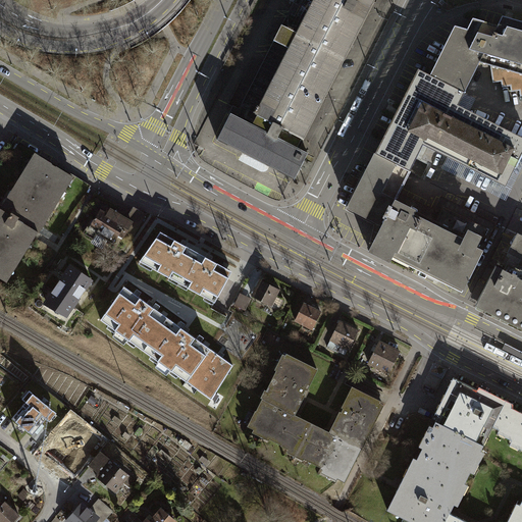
[(230,114),(217,140),(219,141),(243,153),(255,159),(270,166),(294,178),(294,179),(295,179),(308,154),(306,153),(297,148),(302,139),(304,140),(305,139),(304,138),(374,0),(295,0),(282,25),(274,41),(241,106),(240,110),(242,111),(240,115),(238,118),(232,115),(230,114)]
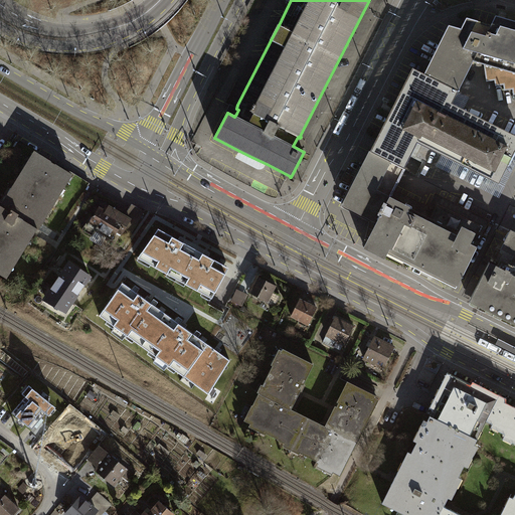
[(424,74),(459,92),(474,61),(484,64),(487,81),(495,80),(496,86),(504,84),(505,91),(513,90),(514,95),(514,22),(496,17),(491,26),(467,19),(464,24),(461,30),(449,26),(424,74)]
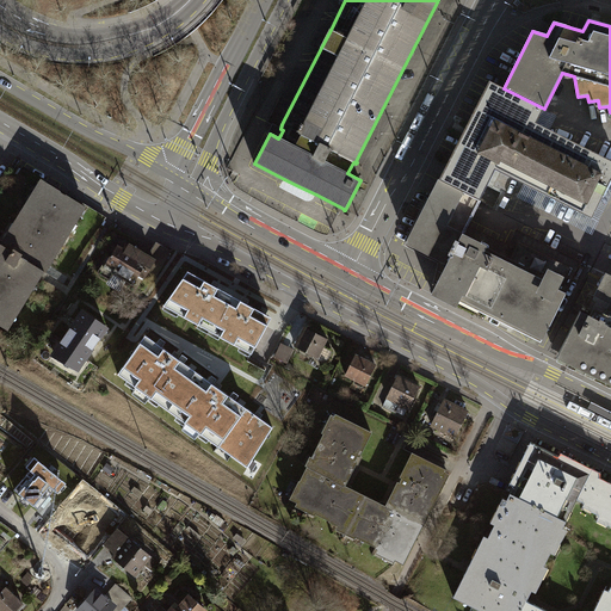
[(440,180),(479,201),(481,201),(495,170),(525,185),(592,218),(610,180),(610,160),(537,124),(544,109),(504,88),(491,82),(470,121),(440,180)]
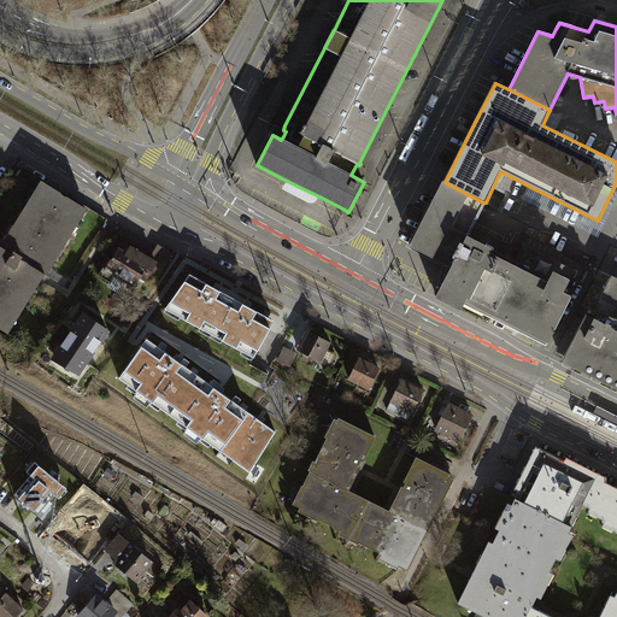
[(41,181),(0,247),(0,246),(0,328),(9,334),(45,275),(47,275),(88,210),(68,197),(68,198),(62,194),(62,193),(41,181)]
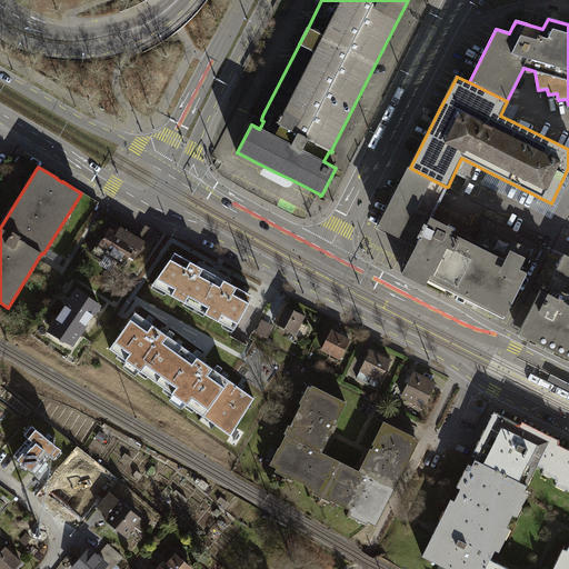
[(295,181),(265,167),(260,175),(285,187),(287,188),(290,187),(291,186),(292,185),(295,181)]
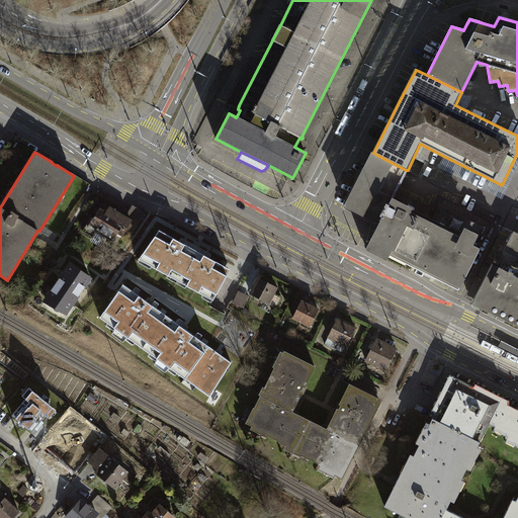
[(460,286),(480,249),(473,245),(483,227),(442,206),(433,226),(410,213),(413,208),(392,198),(396,190),(400,181),(406,170),(373,153),(367,165),(346,205),(379,223),(366,249),(387,260),(390,256),(392,252),(460,286)]
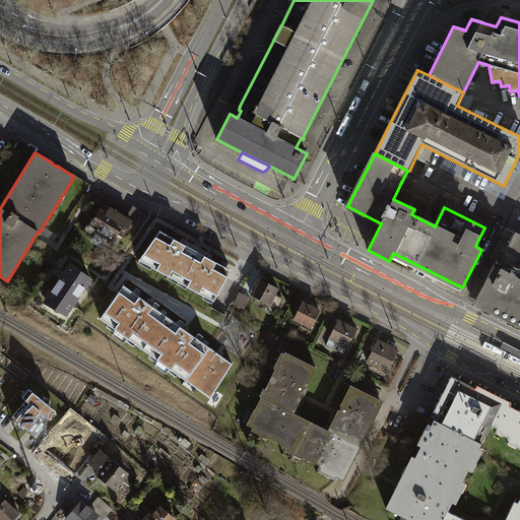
[(519,153),(504,186),(447,157),(441,168),(504,199),(519,167),(519,153)]
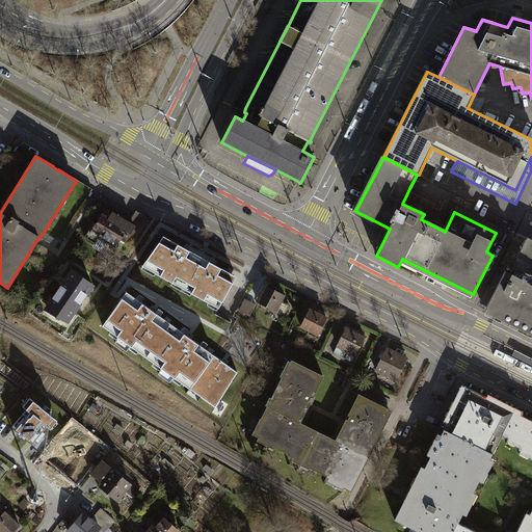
[(486,251),(493,256),(506,228),(450,200),(443,213),(406,195),(402,204),(424,214),(421,219),(445,232),(454,212),(496,233),(486,251)]
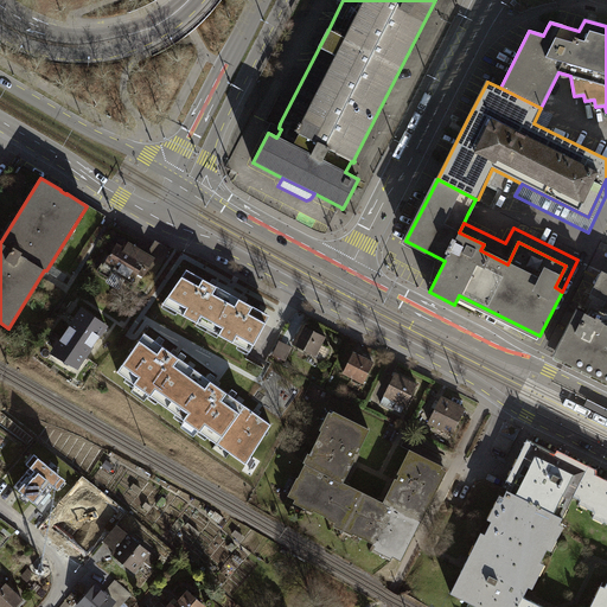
[(147,255),(154,259),(155,256),(164,260),(170,249),(155,241),(147,255)]
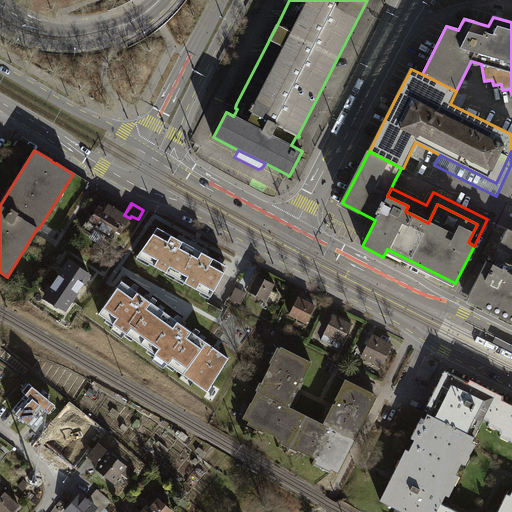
[(130,218),(124,215),(112,208),(109,212),(99,206),(94,214),(94,213),(90,221),(87,219),(82,228),(91,234),(95,229),(111,239),(117,230),(121,232),(124,227),(130,218)]
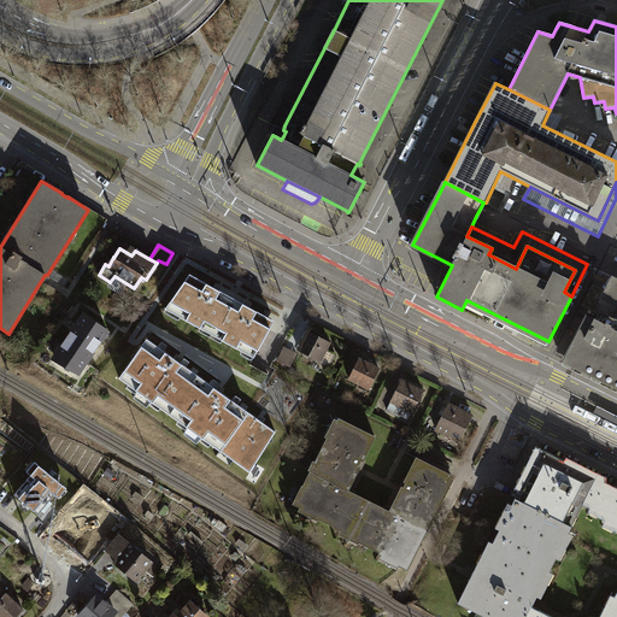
[(158,278),(166,264),(158,260),(157,263),(150,274),(158,278)]
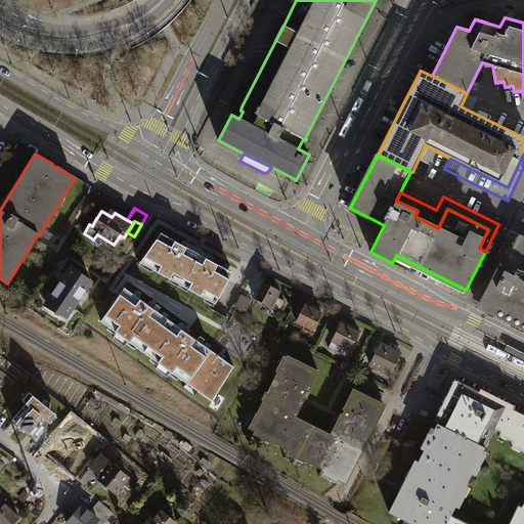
[(497,266),(478,306),(523,328),(523,235),(520,234),(505,264),(509,265),(506,270),(497,266)]
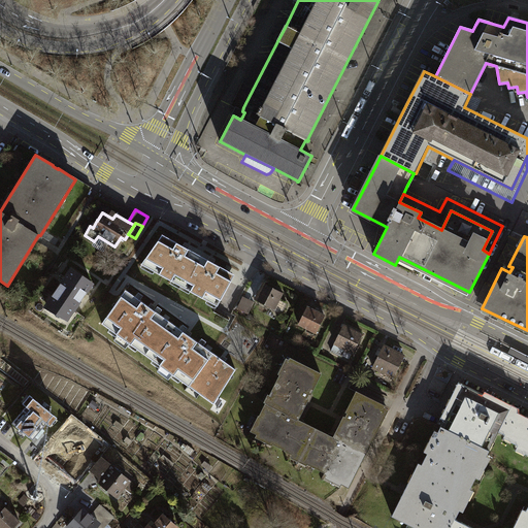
[(168,242),(160,238),(143,261),(156,268),(155,271),(172,281),(173,277),(183,283),(196,258),(187,253),(189,250),(172,240),(170,243),(168,242)]
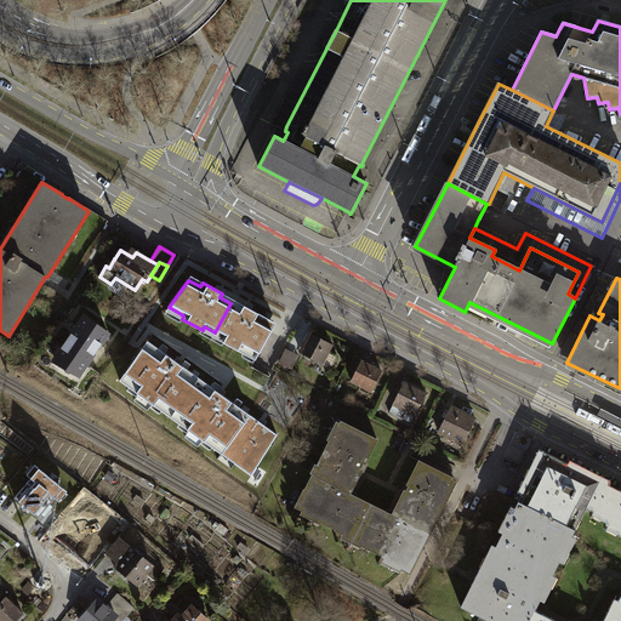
[(550,348),(552,343),(469,302),(467,307),(550,348)]
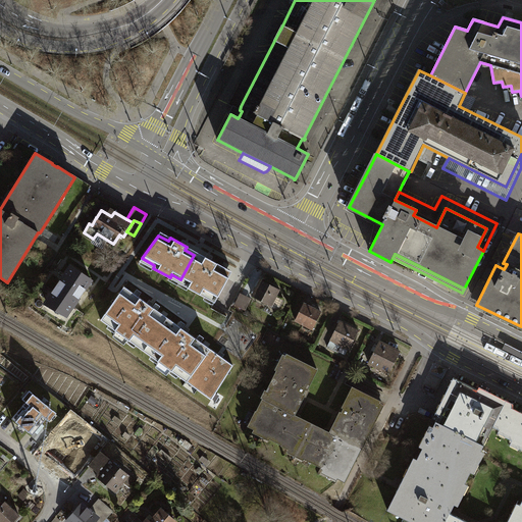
[(204,260),(194,255),(180,279),(190,284),(188,288),(205,297),(207,294),(217,300),(230,275),(220,269),(222,266),(206,257),(204,260)]
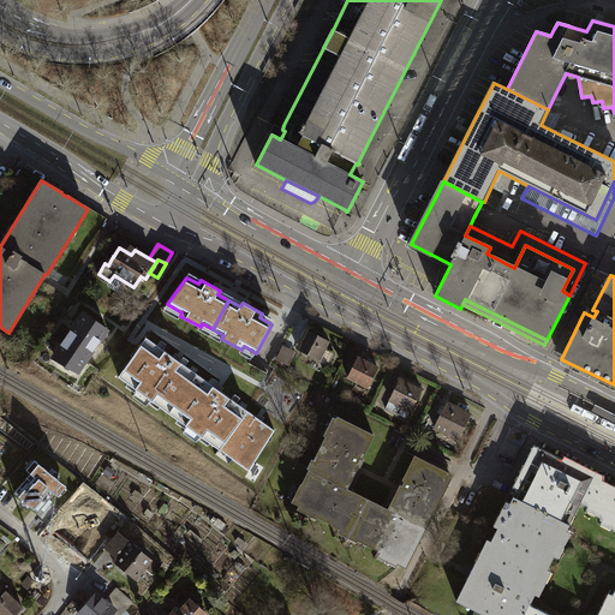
[(70,334),(63,345),(64,345),(53,358),(78,372),(79,374),(88,360),(87,359),(107,330),(84,314),(70,334)]
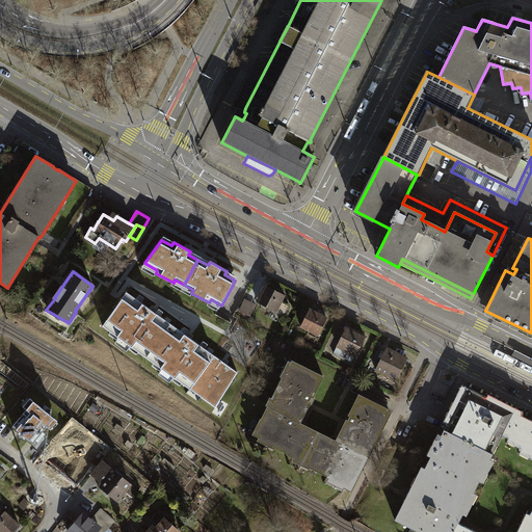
[(264,285),(255,301),(275,312),(285,295),(264,285)]
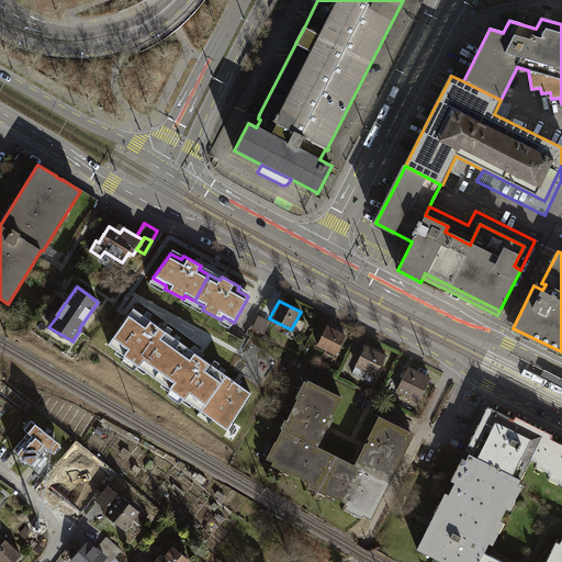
[(146,371),(155,378),(180,343),(134,308),(109,345),(117,350),(121,346),(128,351),(125,356),(138,367),(143,361),(149,367),(146,371)]
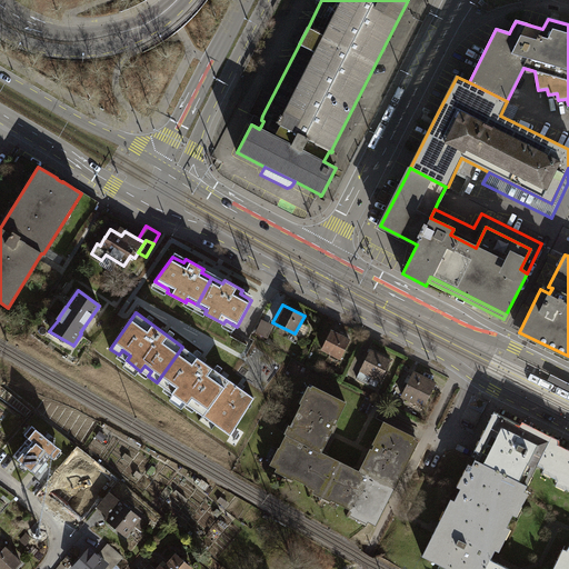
[(273,326),(261,320),(256,332),(267,338),(273,326)]
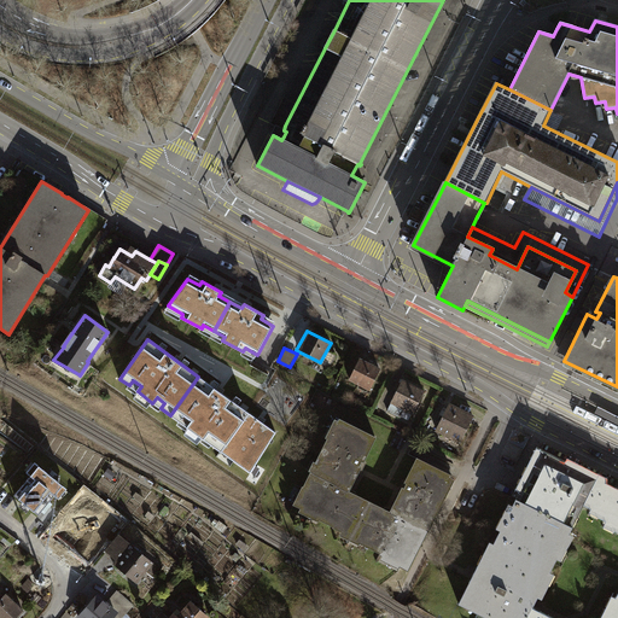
[(359,357),(348,379),(368,389),(379,367),(359,357)]
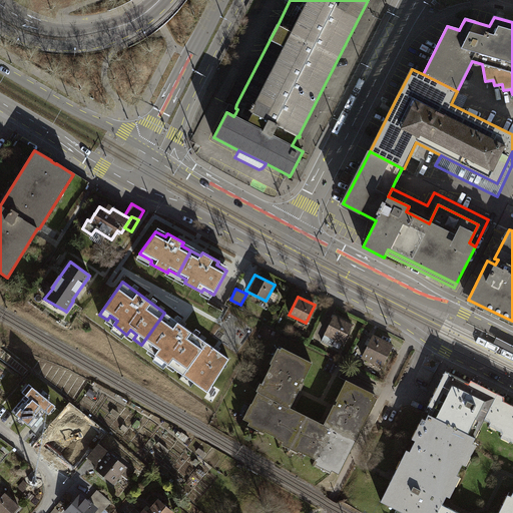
[(175,369),(183,375),(206,343),(164,313),(141,345),(149,351),(152,346),(159,351),(155,355),(168,365),(171,360),(178,365),(175,369)]
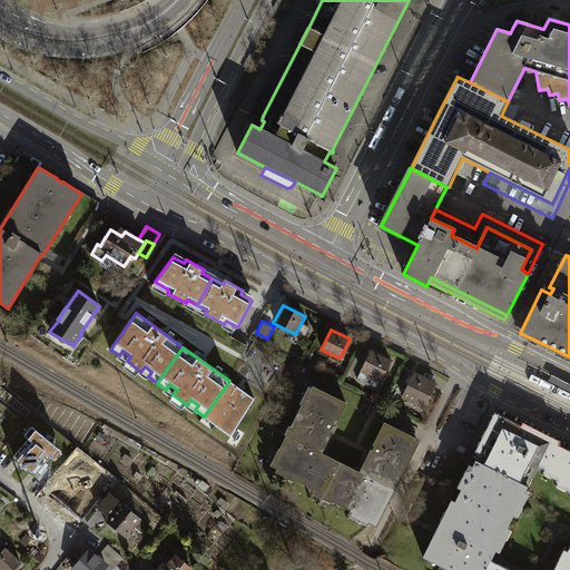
[(361,372),(357,379),(369,384),(373,377),(380,382),(392,360),(370,349),(359,371),(361,372)]
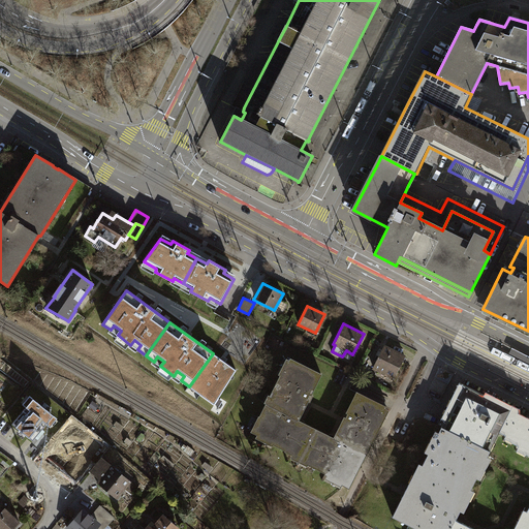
[(405,356),(385,346),(374,368),(394,378),(405,356)]
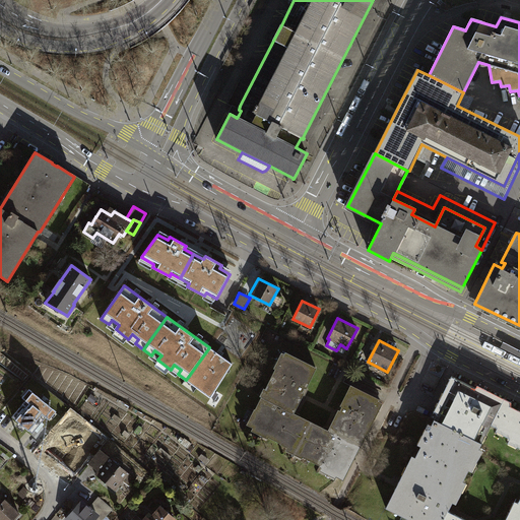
[(519,349),(504,341),(501,347),(519,356),(519,349)]
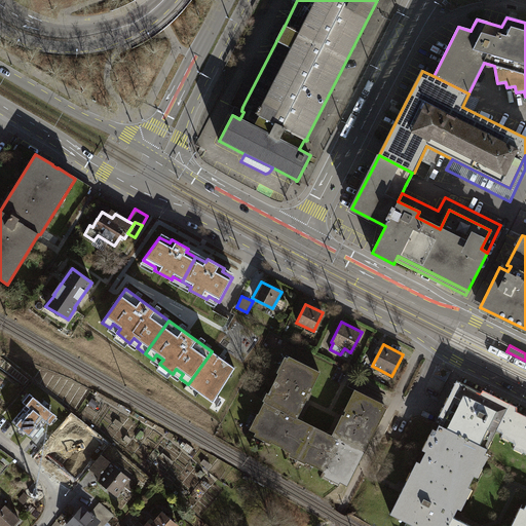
[(214,403),(235,368),(212,351),(188,384),(188,385),(191,381),(201,388),(198,392),(214,403)]
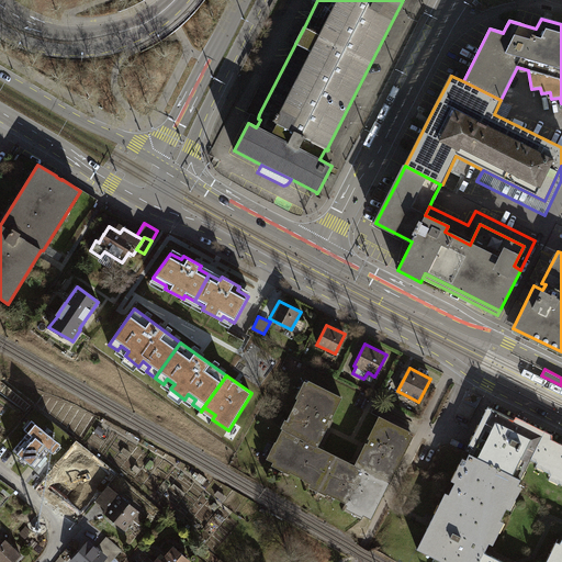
[(289,422),(284,430),(317,447),(327,427),(328,425),(326,424),(329,418),(330,419),(341,397),(308,381),(300,400),(299,398),(288,420),(289,422)]
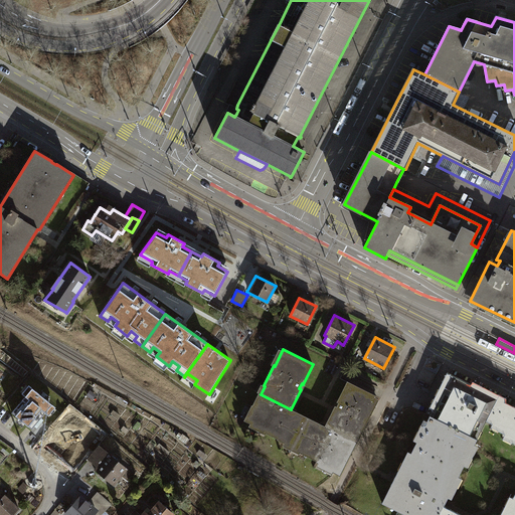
[(482,432),(487,420),(486,420),(497,398),(497,397),(481,390),(483,386),(473,382),(471,385),(451,375),(447,383),(443,382),(440,388),(443,390),(440,396),(401,473),(398,472),(393,480),(390,486),(394,488),(385,505),(405,514),(439,514),(444,506),(477,440),(474,438),(478,430),(482,432)]
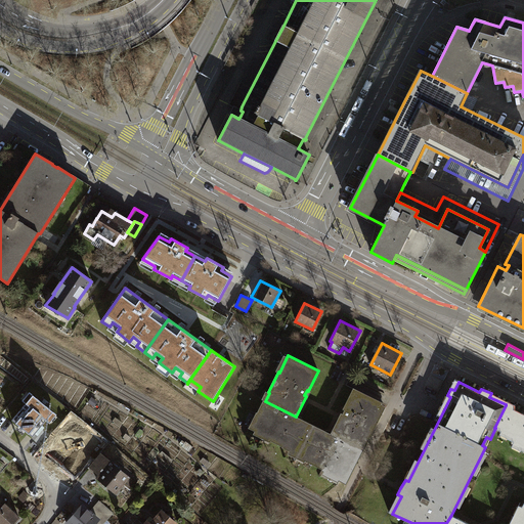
[(360,448),(364,440),(366,442),(377,422),(374,420),(383,403),(354,388),(344,408),(346,409),(343,415),(341,413),(340,416),(331,434),(360,448)]
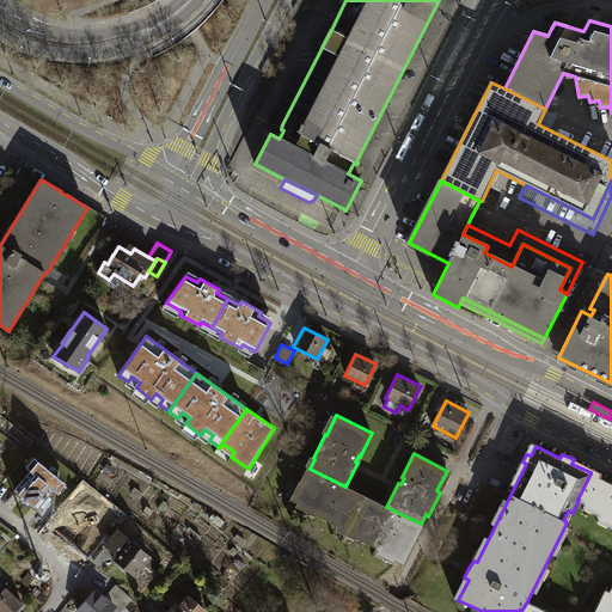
[(31,471),(14,490),(38,509),(54,490),(59,494),(66,484),(35,458),(26,467),(31,471)]
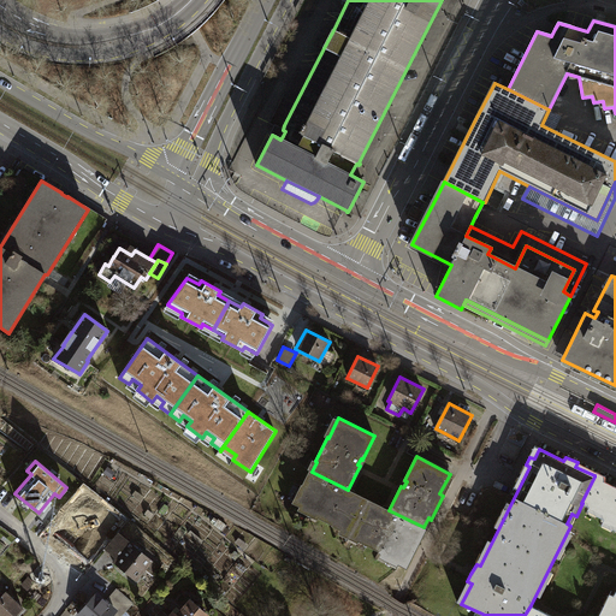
[(351,491),(348,490),(312,472),(311,471),(303,486),(302,485),(294,503),(320,516),(319,517),(333,525),(333,526),(350,534),(368,501),(351,491)]
